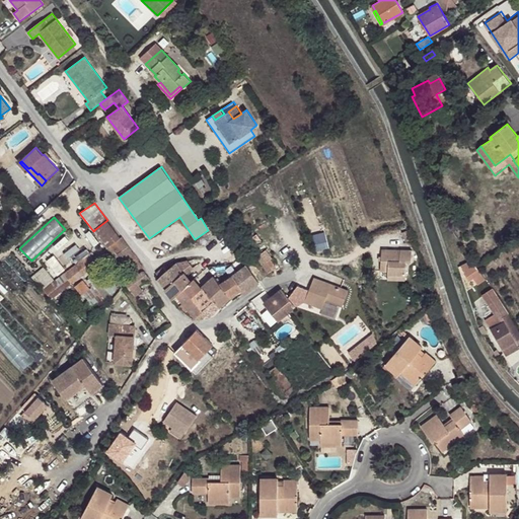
[(107,220),(95,229),(108,247),(110,245),(132,273),(142,266),(122,236),(120,238),(107,220)]
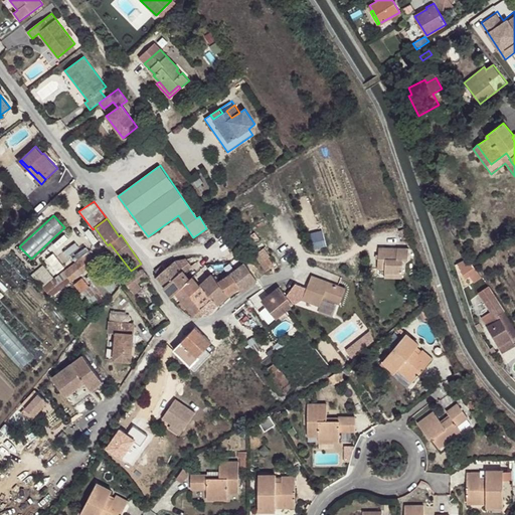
[(381,247),(379,247),(378,269),(385,269),(385,274),(402,275),(403,260),(408,261),(408,248),(390,248),(381,247)]
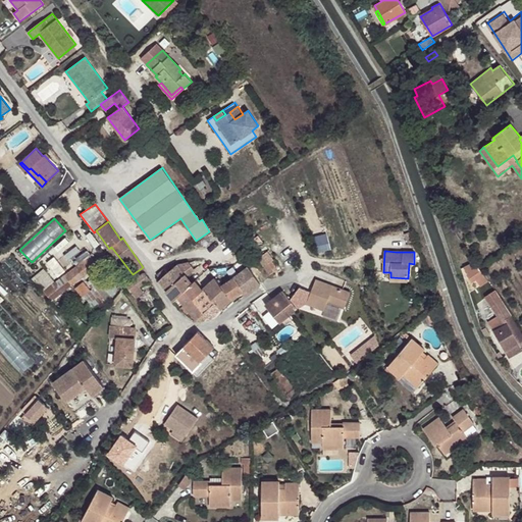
[(91,256),(64,275),(71,283),(71,284),(98,264),(91,256)]
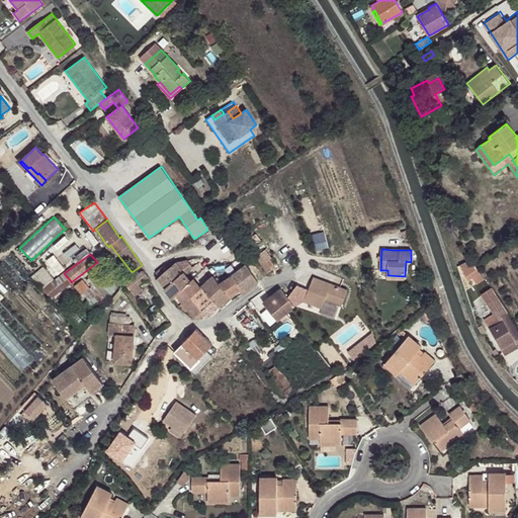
[(0,279),(58,344),(72,331),(4,256),(0,259),(0,279)]
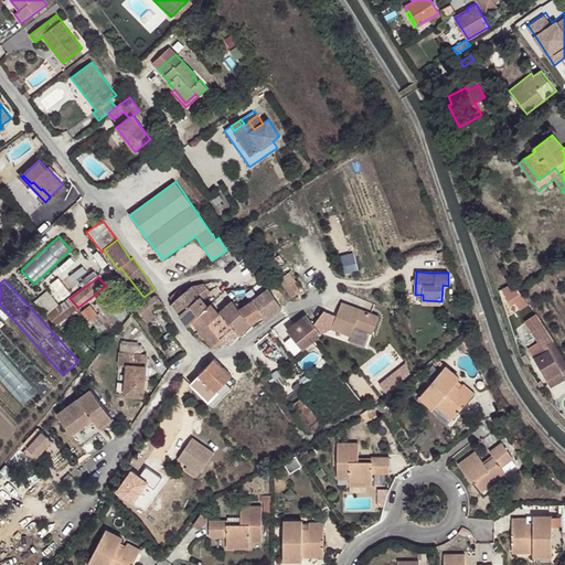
[(192,286),(202,299),(211,292),(204,284),(192,286)]
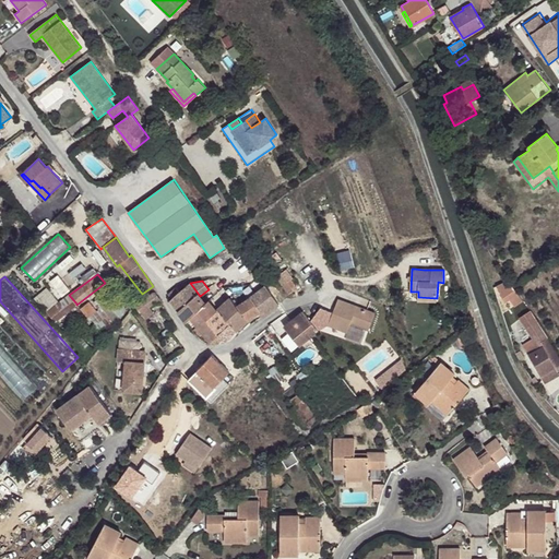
[(170,300),(187,322),(190,318),(199,310),(205,304),(200,296),(190,283),(179,293),(176,287),(168,295),(171,299),(170,300)]
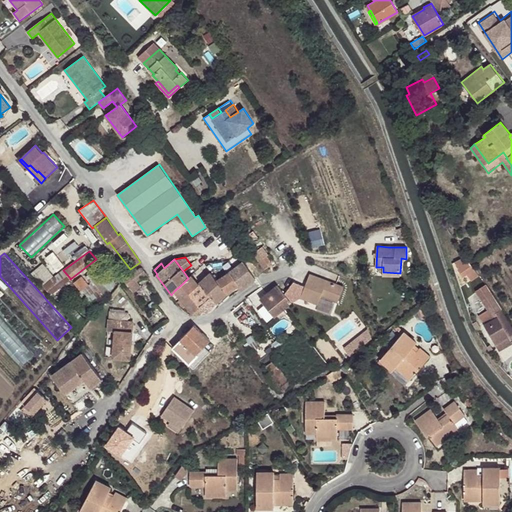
[(460,266),(461,268),(471,264),(469,260),(460,266)]
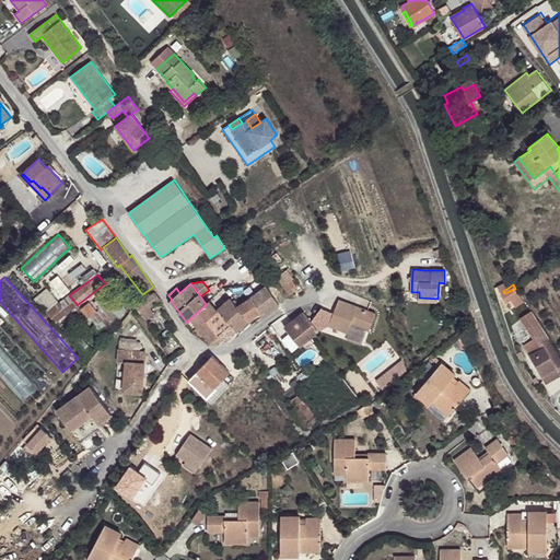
[(249,298),(237,306),(248,322),(260,314),(263,317),(279,305),(266,287),(249,298)]
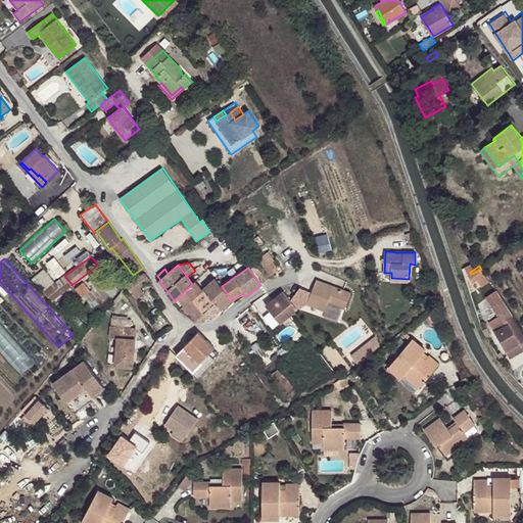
[(44,270),(34,279),(51,300),(72,284),(64,276),(55,283),(44,270)]
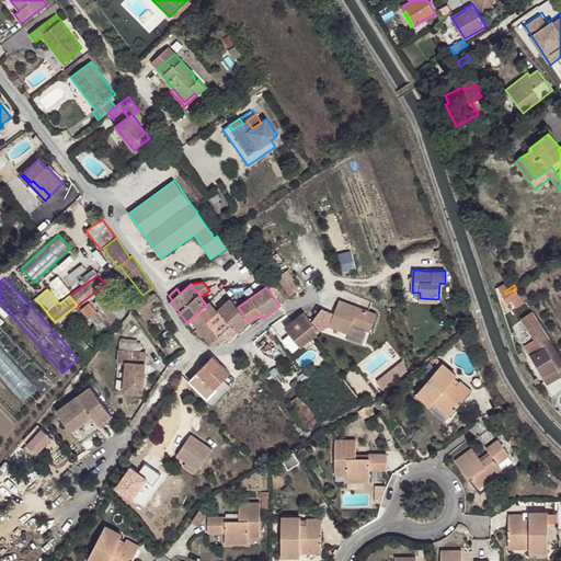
[(516,289),(505,294),(507,299),(514,296),(516,301),(522,299),(516,289)]
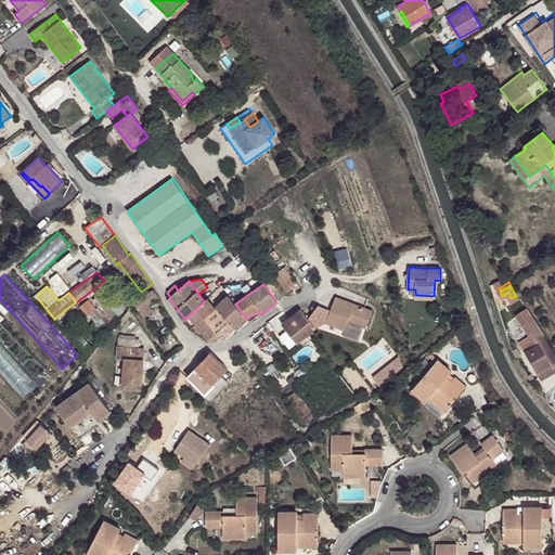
[(140,311),(159,297),(154,291),(153,289),(151,291),(134,304),(140,311)]
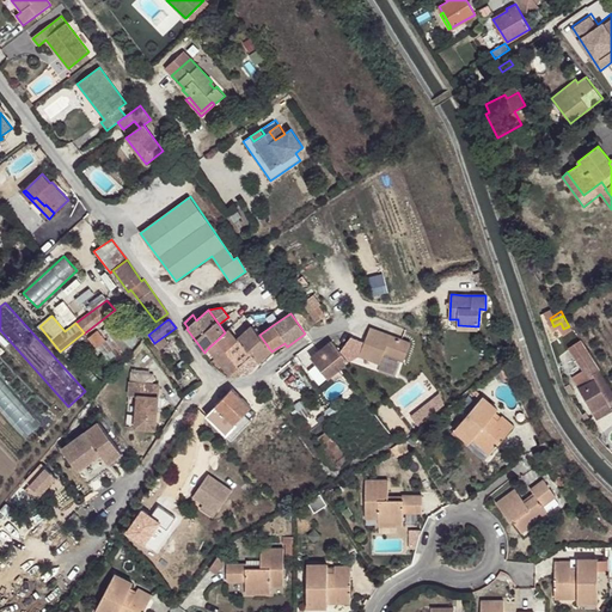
[(259,362),(271,352),(259,335),(252,325),(238,337),(259,362)]
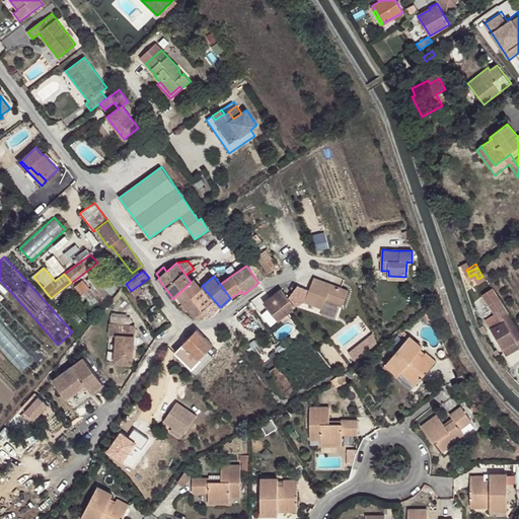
[(93,277),(87,282),(95,292),(101,288),(93,277)]
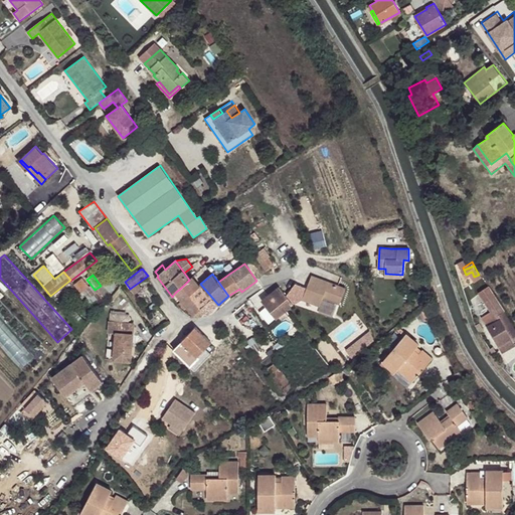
[(296,284),(287,296),(294,304),(303,299),(320,306),(323,298),(340,304),(345,289),(312,276),(310,281),(299,277),(296,284)]
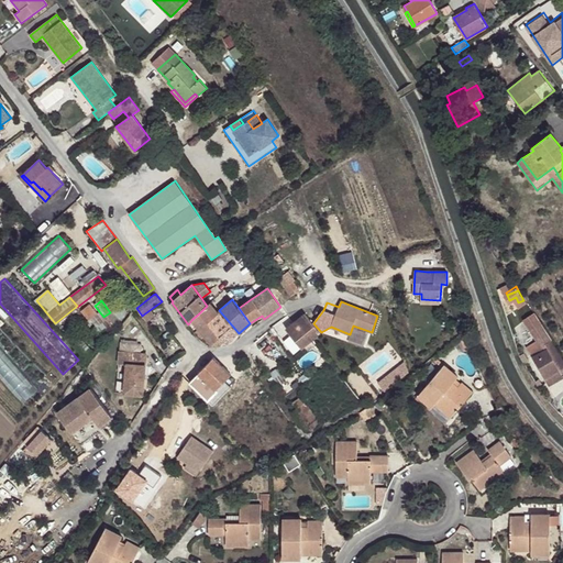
[(90,304),(81,311),(89,320),(98,313),(90,304)]
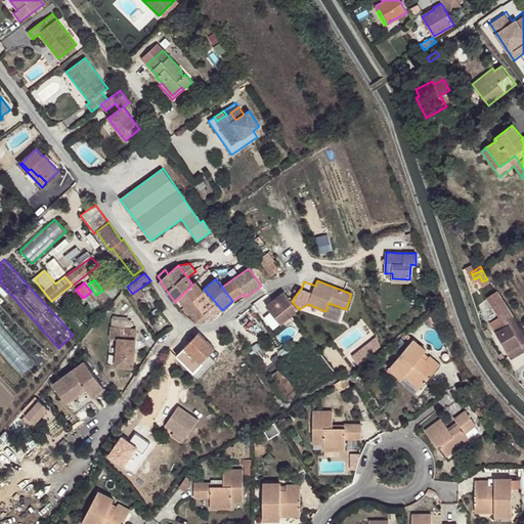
[(195,282),(192,285),(186,291),(193,299),(203,291),(195,282)]
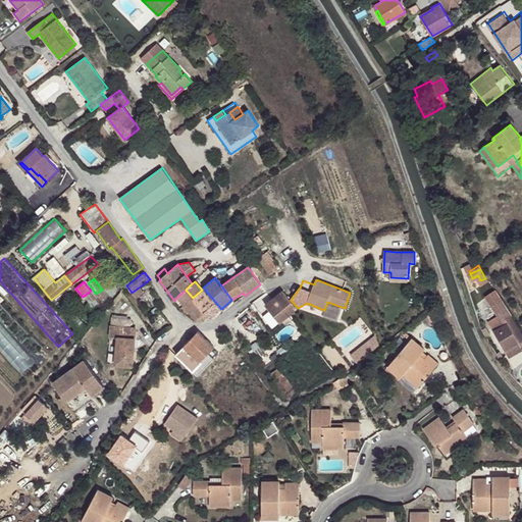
[(221,309),(203,288),(202,290),(193,298),(205,313),(208,317),(210,319),(221,309)]
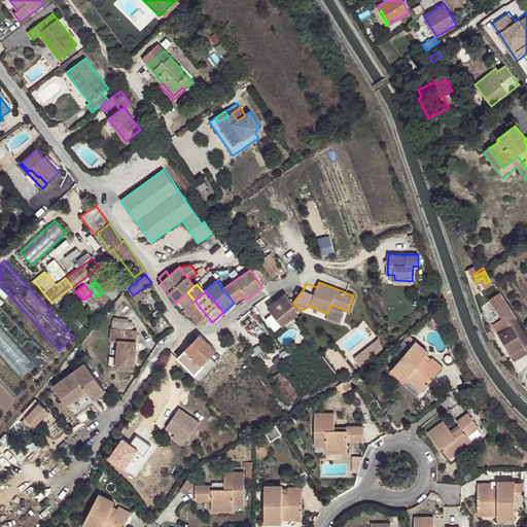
[(187,292),(179,300),(186,308),(199,323),(204,319),(207,316),(195,301),(187,292)]
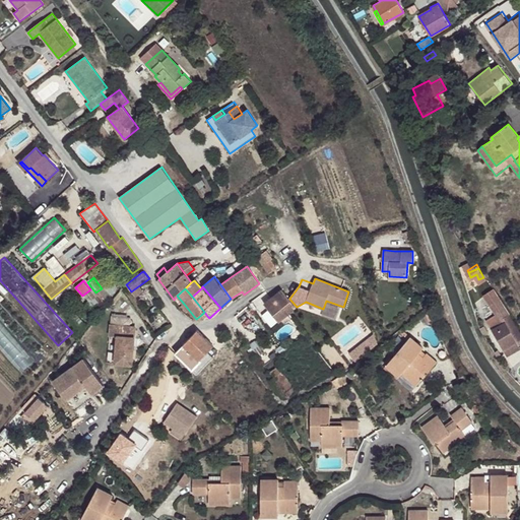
[(278,321),(297,307),(289,299),(282,289),(264,304),(269,310),(277,320),(278,321)]
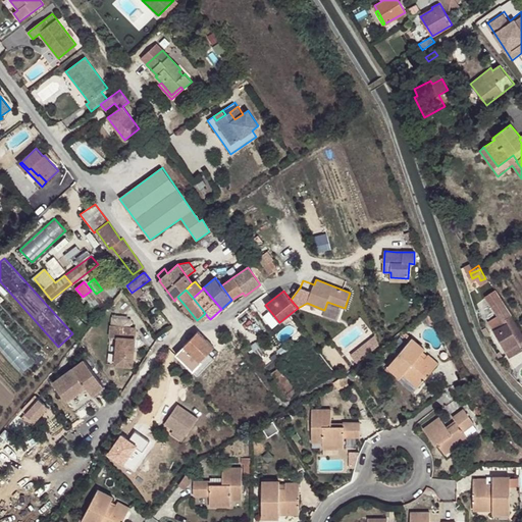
[(519,344),(521,348),(521,347),(521,333),(496,292),(485,298),(503,326),(493,331),(505,352),(519,344)]
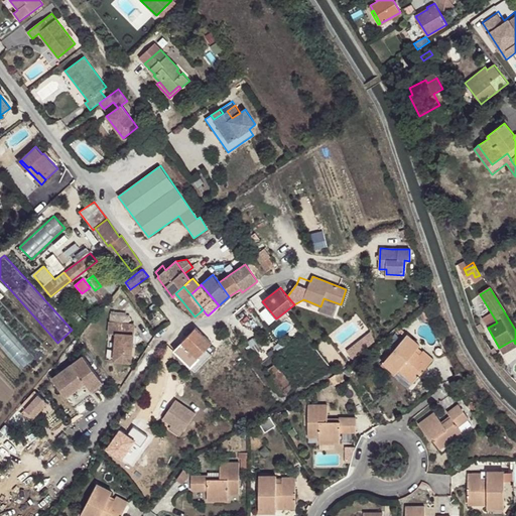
[(0,289),(0,315),(40,360),(53,348),(0,289)]
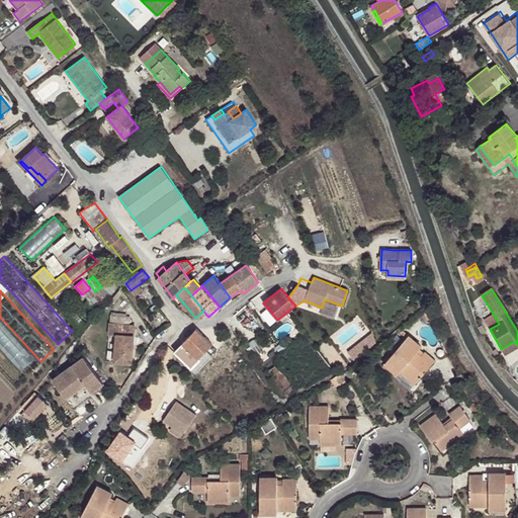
[(176,294),(173,298),(179,306),(183,303),(176,294)]
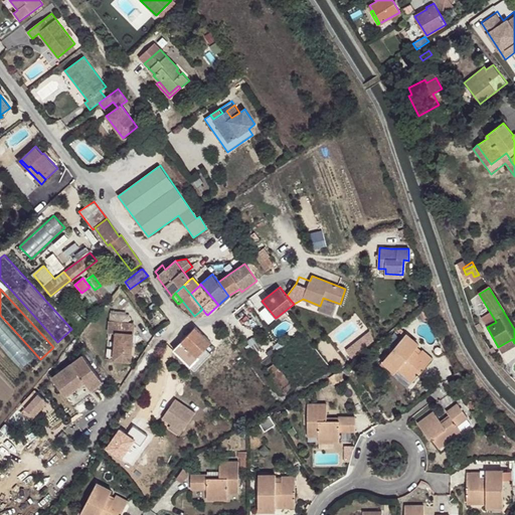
[(323,298),(321,305),(336,310),(338,304),(323,298)]
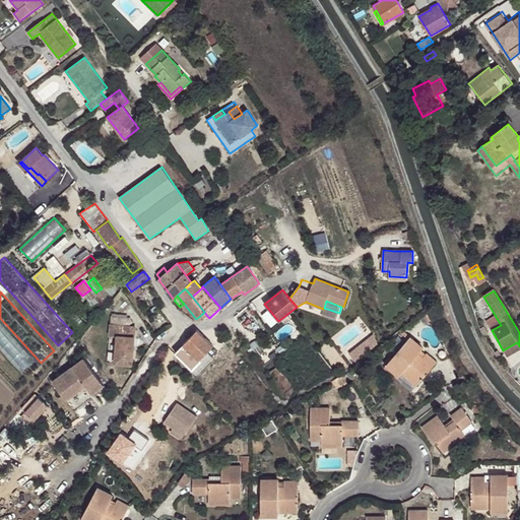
[(273,324),(277,320),(269,310),(264,313),(273,324)]
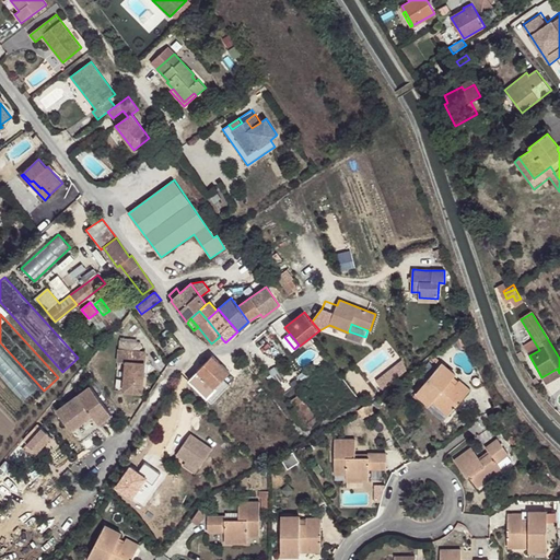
[(463,348),(471,345),(466,334),(458,337),(463,348)]
